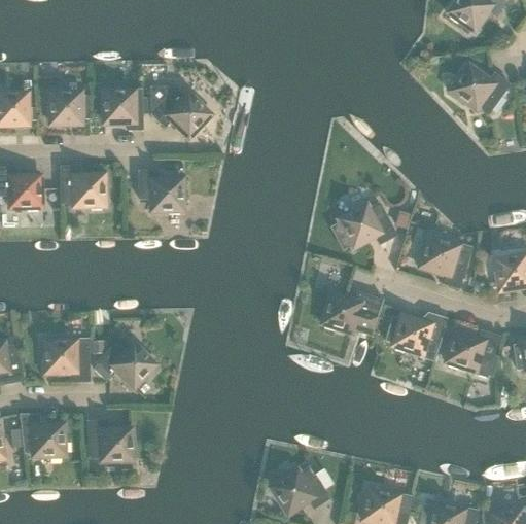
[(448,7),(451,9),(449,11),(451,12),(450,15),(458,22),(460,20),(474,30),(488,9),(496,14),(506,0),(457,0),(453,0),(448,7)]
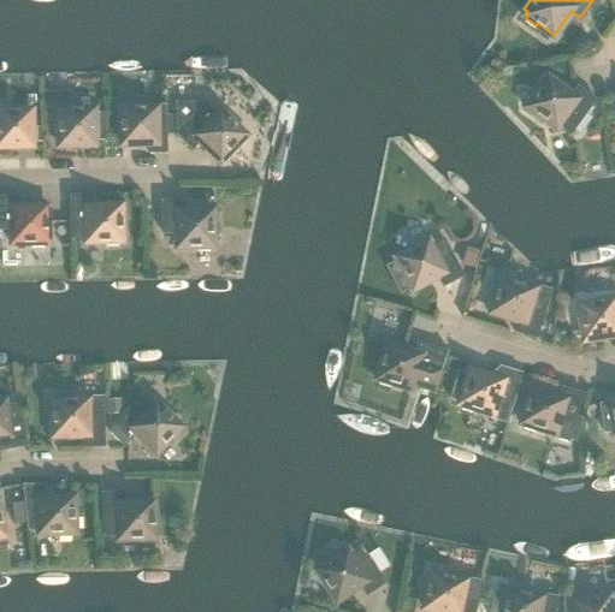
[(583,132),(595,116),(586,110),(596,96),(578,83),(572,93),(549,76),(537,91),(534,90),(526,100),(530,102),(527,105),(530,107),(528,110),(538,117),(540,114),(556,126),(559,123),(571,131),(574,126),(583,132)]
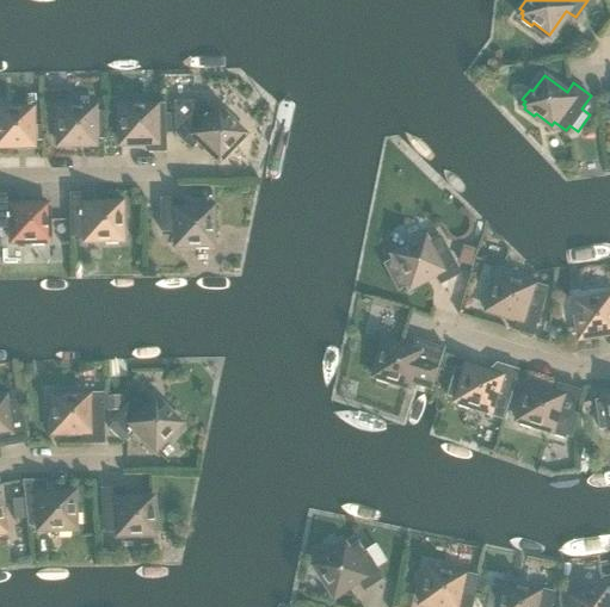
[(205,99),(174,99),(174,111),(176,121),(176,129),(176,130),(191,146),(198,137),(220,158),(245,131),(242,129),(245,127),(235,118),(233,121),(219,106),(216,109),(205,99)]
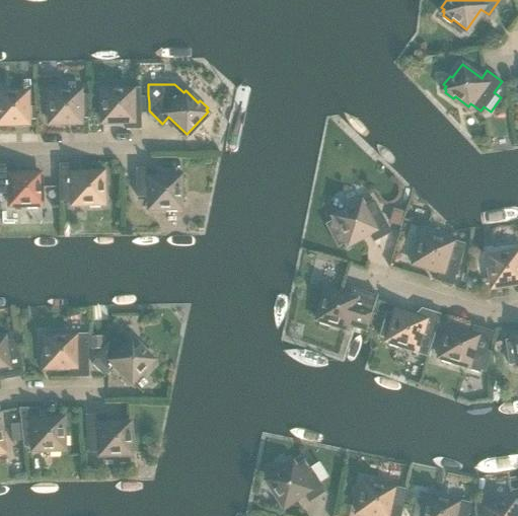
[(102,120),(127,120),(127,127),(141,127),(141,109),(141,94),(140,88),(116,89),(116,86),(104,86),(104,89),(102,89),(102,92),(99,92),(99,102),(102,102),(102,120)]
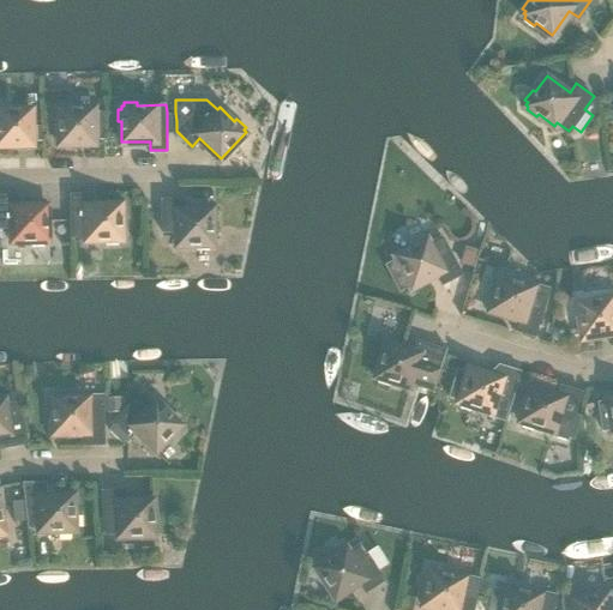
[(95,143),(95,137),(104,137),(104,109),(95,109),(95,107),(74,107),(74,103),(61,103),(61,107),(59,107),(59,110),(55,110),(55,124),(59,122),(59,143),(95,143)]
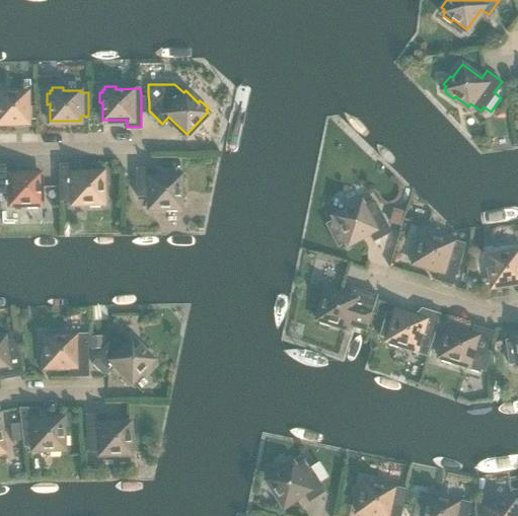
[(0,122),(27,122),(27,118),(35,117),(35,104),(27,104),(27,91),(10,91),(10,88),(0,88),(0,122)]
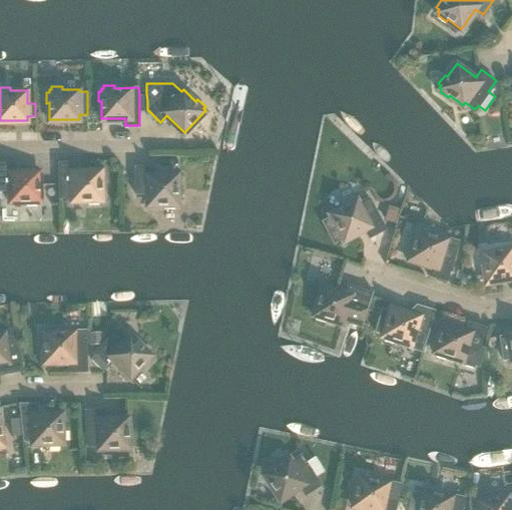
[(141,93),(139,93),(139,108),(145,108),(147,108),(147,101),(146,93),(141,93)]
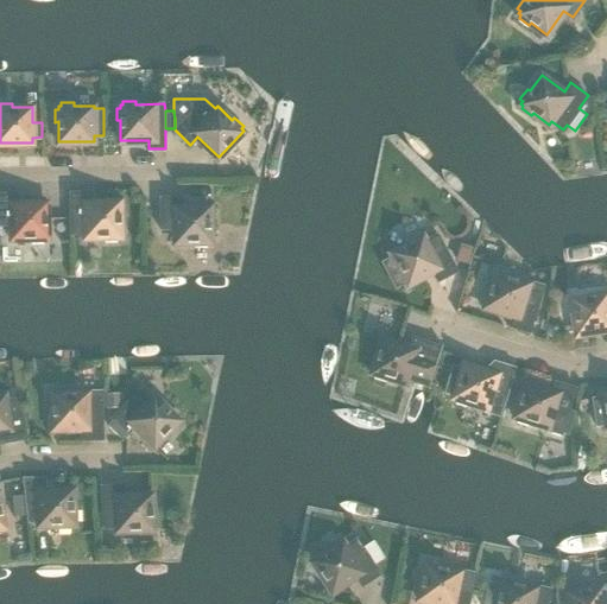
[(118,240),(118,236),(121,236),(121,233),(125,233),(124,220),(121,220),(120,201),(93,201),(92,190),(70,190),(71,233),(86,233),(86,236),(106,236),(106,240),(118,240)]
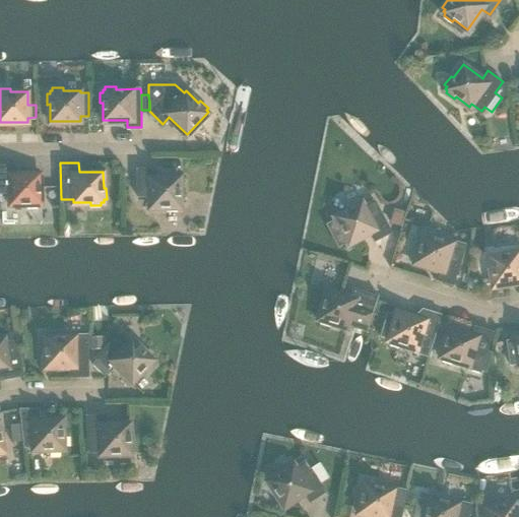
[(40,173),(16,173),(16,164),(0,164),(0,191),(10,191),(10,203),(27,203),(27,206),(38,206),(38,203),(41,203),(40,173)]
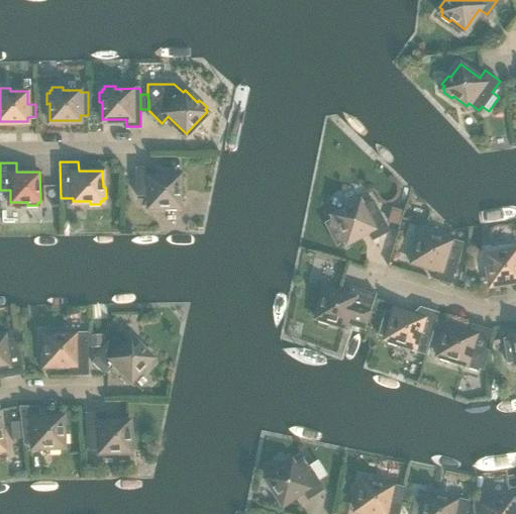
[(182,192),(179,192),(179,175),(155,175),(155,166),(136,167),(136,193),(148,193),(148,206),(166,205),(166,208),(177,208),(177,205),(180,205),(180,202),(182,202),(182,192)]
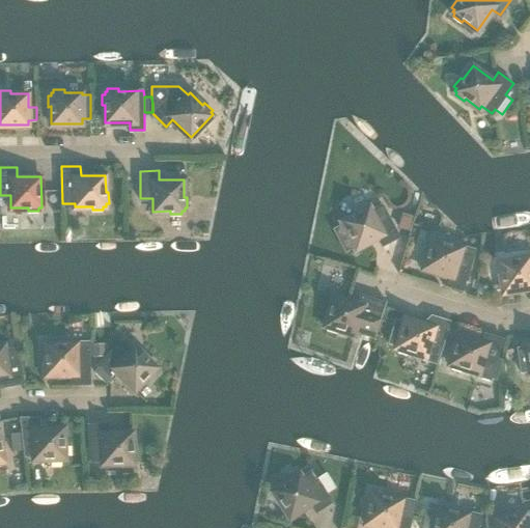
[(342,220),(343,223),(335,227),(346,251),(356,246),(357,248),(379,237),(383,245),(399,235),(382,202),(371,209),(369,205),(354,214),(353,212),(343,217),(344,219),(342,220)]
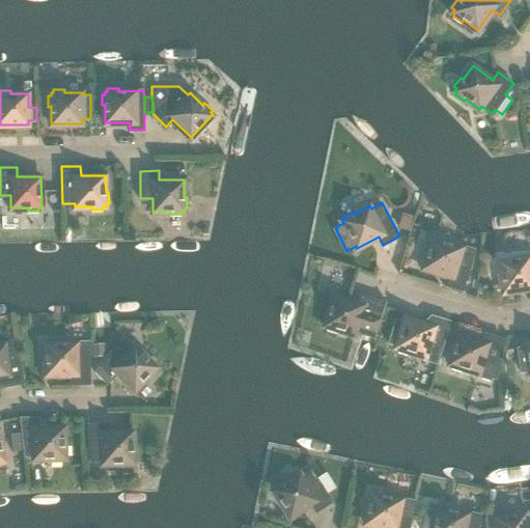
[(415,216),(403,212),(398,226),(411,229),(415,216)]
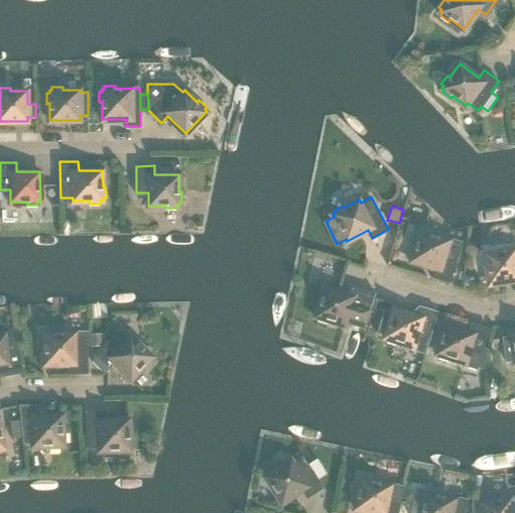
[(431,276),(449,281),(461,243),(433,235),(433,232),(423,229),(423,232),(420,231),(419,234),(416,233),(413,243),(416,244),(411,260),(434,267),(431,276)]
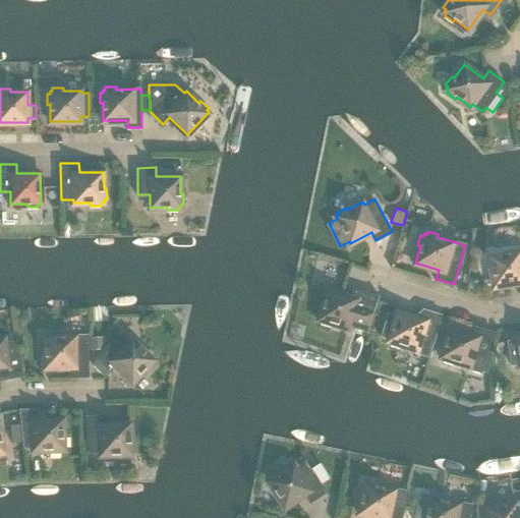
[(519,250),(503,253),(503,251),(492,252),(493,255),(489,255),(489,259),(487,260),(488,270),(492,270),(494,286),(518,283),(519,291),(519,250)]
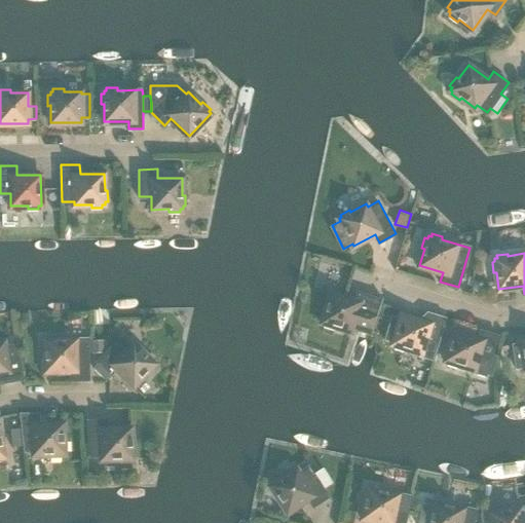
[(338,287),(343,271),(322,263),(315,279),(338,287)]
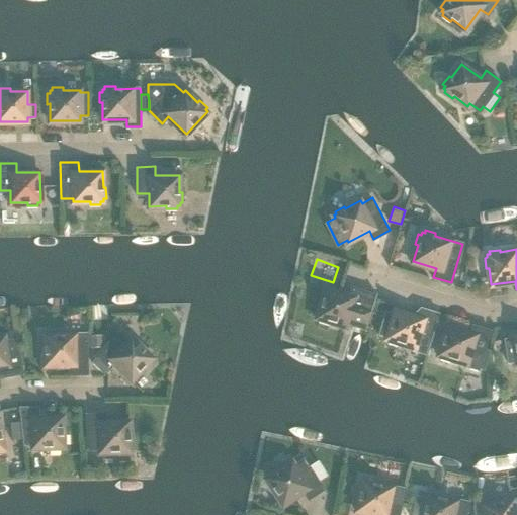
[(346,326),(347,323),(366,329),(376,293),(352,286),(349,294),(326,287),(321,304),(319,303),(315,313),(318,314),(317,317),(320,318),(319,320),(329,323),(330,321),(346,326)]
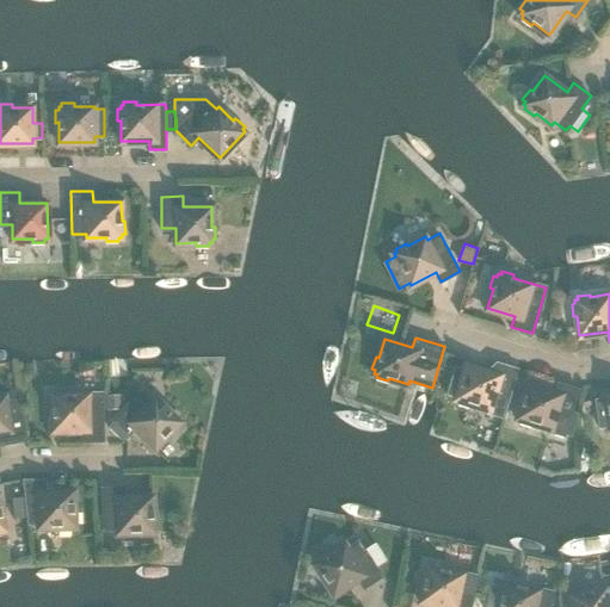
[(470,407),(470,403),(505,414),(519,367),(499,361),(495,373),(467,364),(461,383),(457,383),(454,395),(457,395),(456,398),(458,400),(458,403),(470,407)]
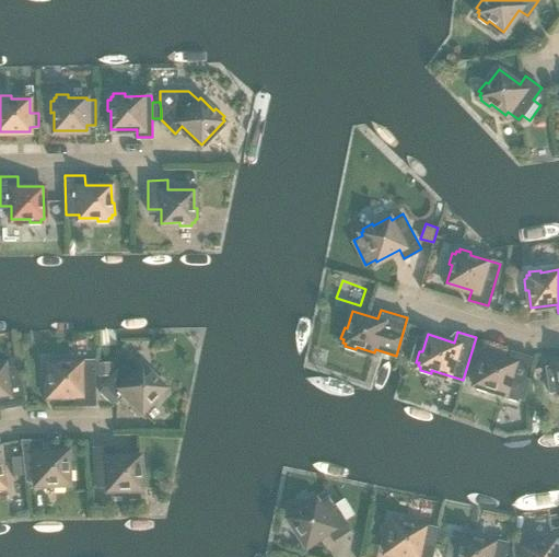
[(476,368),(472,380),(475,380),(474,383),(477,384),(476,387),(487,391),(488,387),(505,393),(504,396),(519,401),(519,398),(524,399),(531,381),(524,379),(531,356),(512,350),(509,359),(484,351),(478,369),(476,368)]
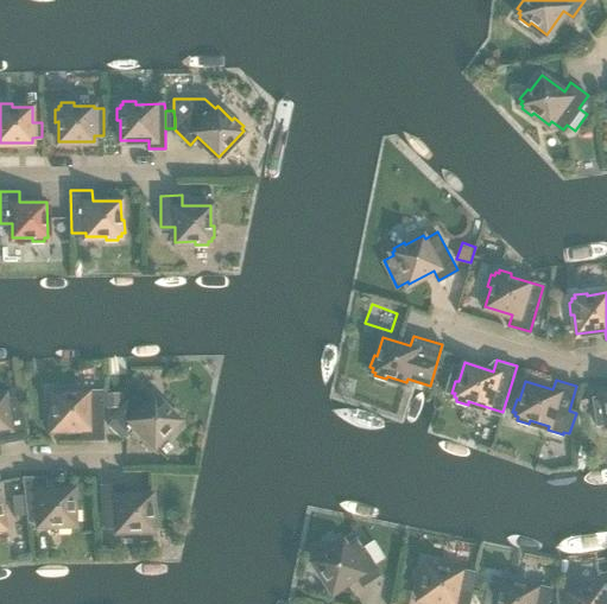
[(108,424),(119,434),(124,430),(127,433),(134,425),(155,445),(169,431),(171,433),(179,424),(177,421),(179,419),(177,417),(179,414),(170,406),(168,408),(153,394),(151,396),(140,387),(111,418),(112,419),(108,424)]
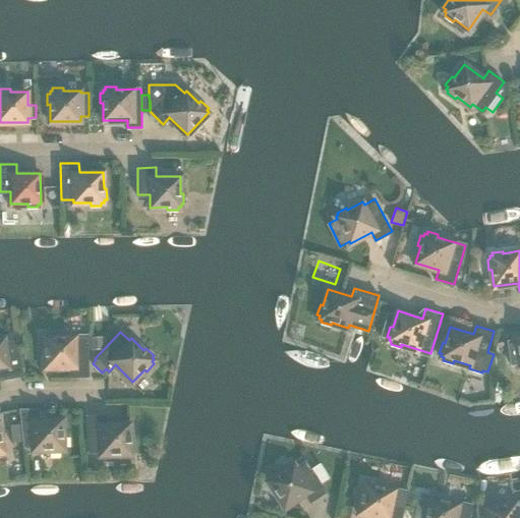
[(69,367),(69,377),(89,376),(88,339),(75,339),(75,336),(58,337),(58,334),(48,334),(48,337),(45,337),(45,340),(42,340),(42,350),(45,350),(45,367),(69,367)]
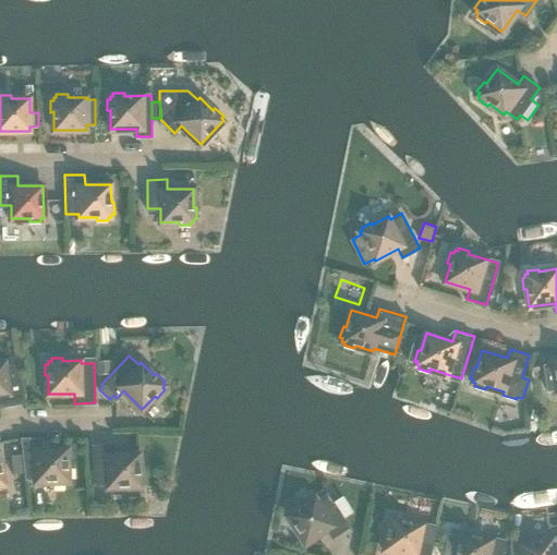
[(556,358),(553,359),(553,362),(544,364),(548,390),(556,389),(556,358)]
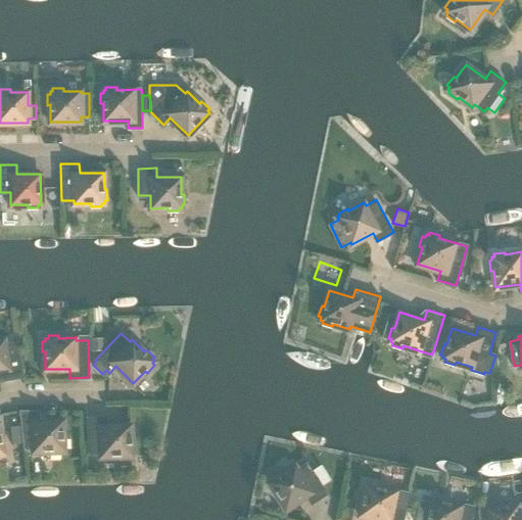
[(93,337),(93,349),(104,349),(103,337),(93,337)]
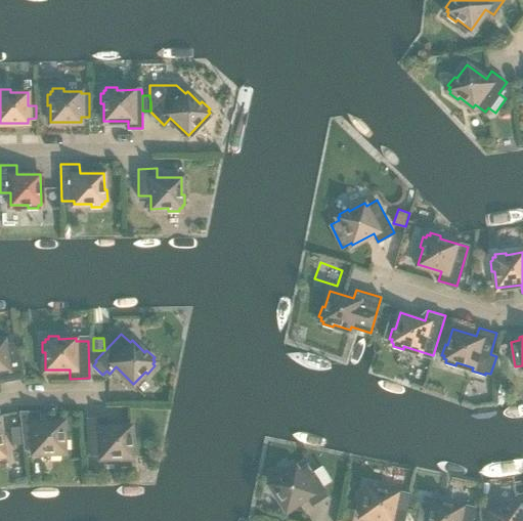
[(4,340),(0,340),(0,372),(3,372),(4,381),(24,377),(18,350),(6,352),(4,340)]
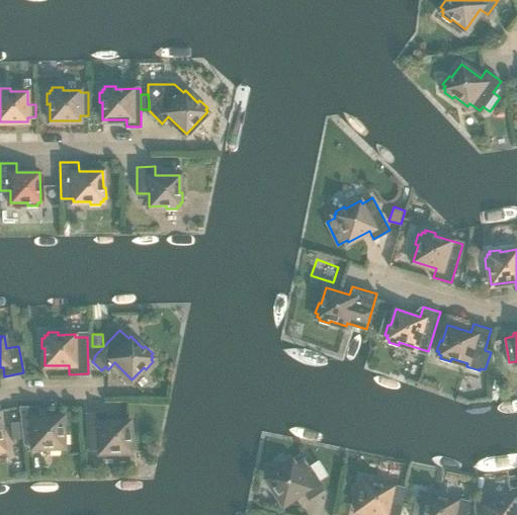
[(66,433),(63,433),(63,416),(38,416),(38,406),(20,407),(24,443),(32,443),(32,447),(50,446),(50,449),(61,449),(61,446),(64,446),(63,443),(66,443),(66,433)]
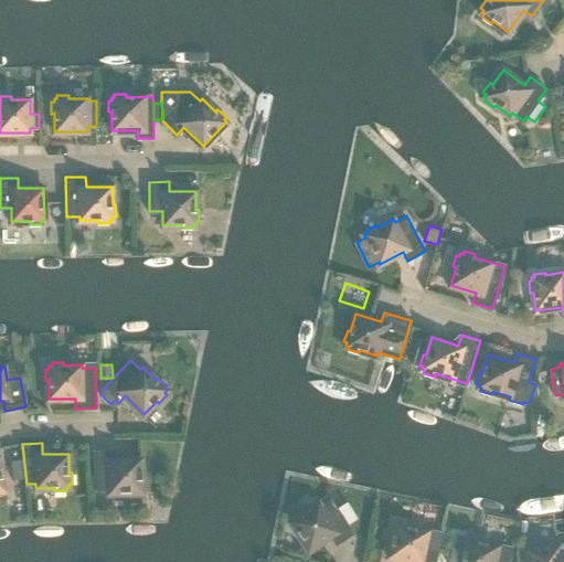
[(145,477),(141,477),(141,458),(115,459),(115,449),(94,451),(95,490),(109,489),(109,492),(127,492),(127,496),(139,496),(139,492),(142,492),(142,489),(145,489),(145,477)]
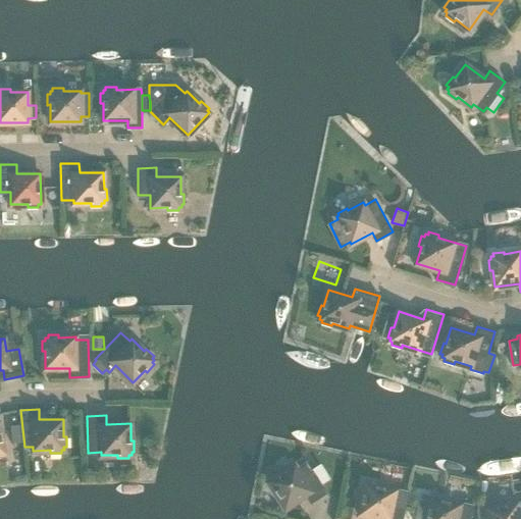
[(11,425),(13,443),(23,442),(21,424),(11,425)]
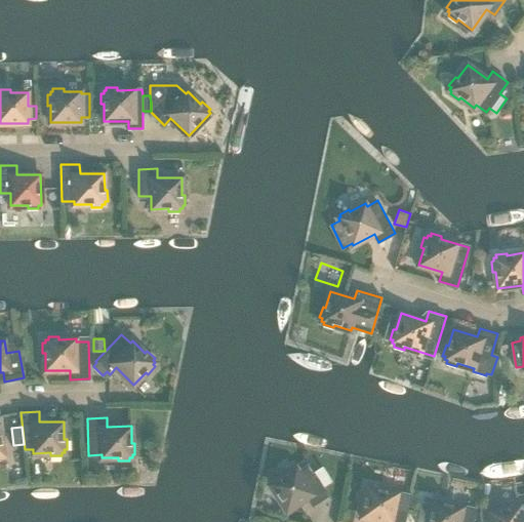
[(313,506),(328,494),(323,487),(333,481),(323,466),(314,472),(309,464),(298,471),(296,468),(282,477),(280,475),(271,481),(273,483),(271,484),(272,487),(270,488),(275,497),(278,496),(287,511),(308,497),(313,506)]
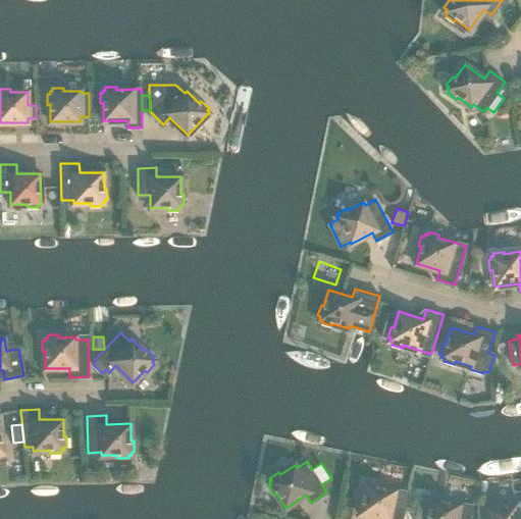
[(402,518),(408,492),(378,486),(379,484),(369,481),(368,484),(365,484),(365,486),(362,486),(360,497),(363,498),(359,514),(381,518),(402,518)]
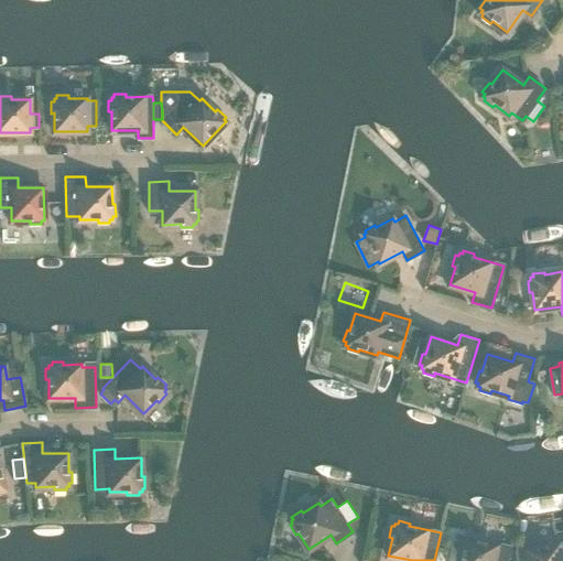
[(507,560),(511,548),(479,541),(480,538),(469,536),(468,539),(465,538),(465,540),(454,538),(448,560),(507,560)]
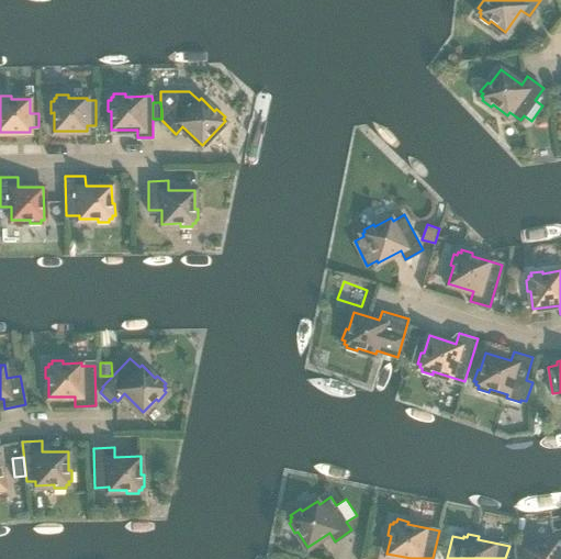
[(560,545),(557,546),(557,543),(538,545),(538,543),(526,544),(527,547),(515,548),(516,558),(560,558),(560,545)]
